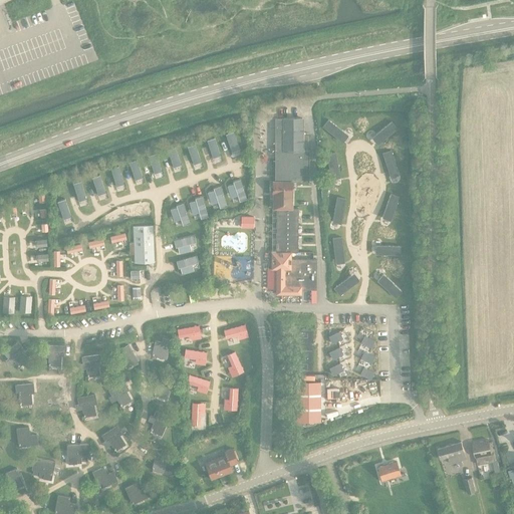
[(274,181),(272,181),(272,192),(273,193),(273,194),(292,194),(292,181),(301,181),(308,181),(308,173),(308,135),(302,135),(302,125),(301,125),(301,117),(278,117),(275,117),(274,160),(274,181)]
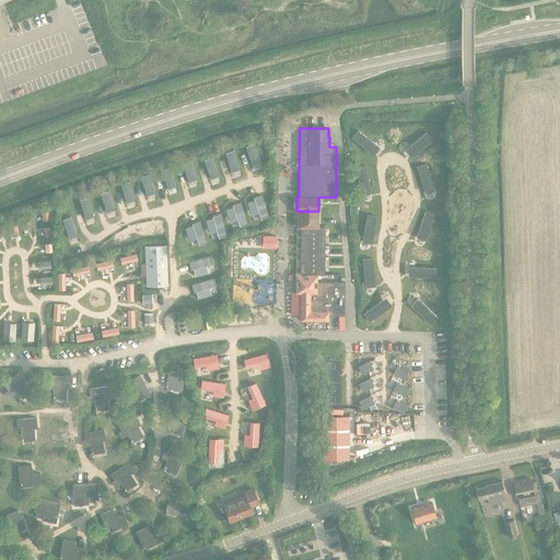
[(382,144),(358,128),(351,137),(375,153),(382,144)]
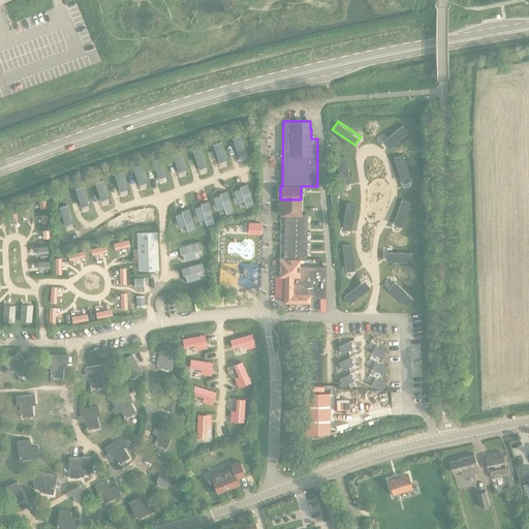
[(384,139),(390,147),(410,130),(404,123),(384,139)]
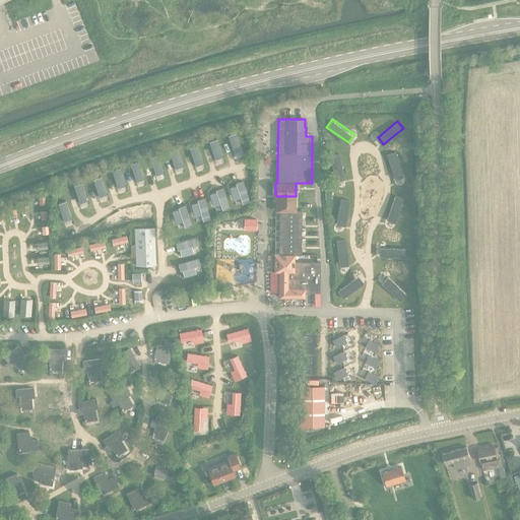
[(235,132),(228,135),(233,151),(241,149),(235,132)]
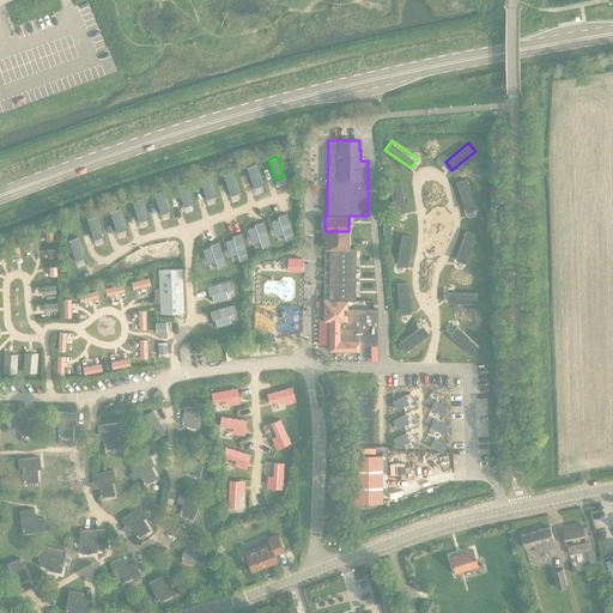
[(255,164),(246,167),(253,186),(261,183),(255,164)]
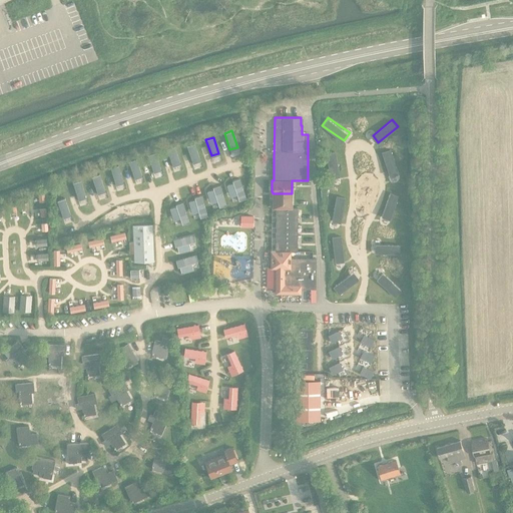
[(193,143),(186,145),(192,162),(199,159),(193,143)]
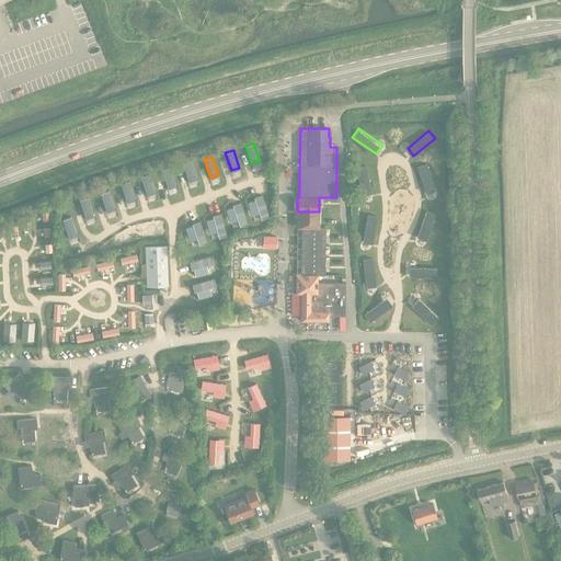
[(190,160),(182,162),(187,180),(196,178),(190,160)]
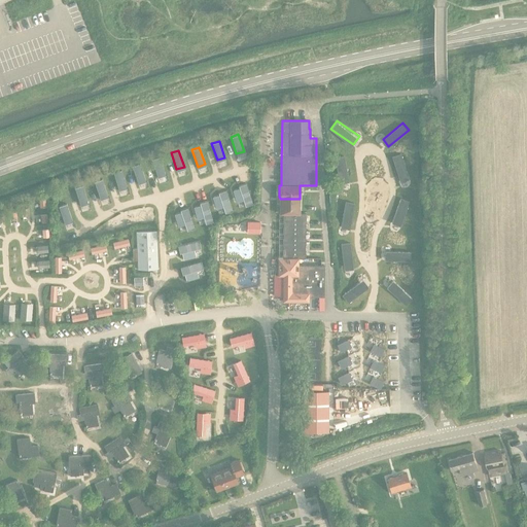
[(401,177),(410,174),(402,152),(394,155),(401,177)]
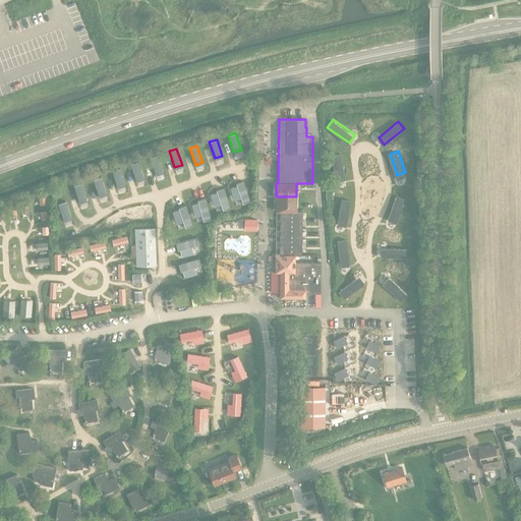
[(340,154),(330,156),(336,180),(345,178),(340,154)]
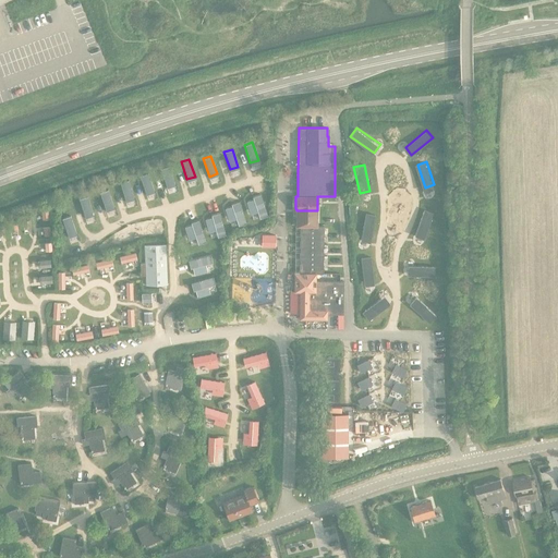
[(168,166),(160,169),(166,186),(174,183),(168,166)]
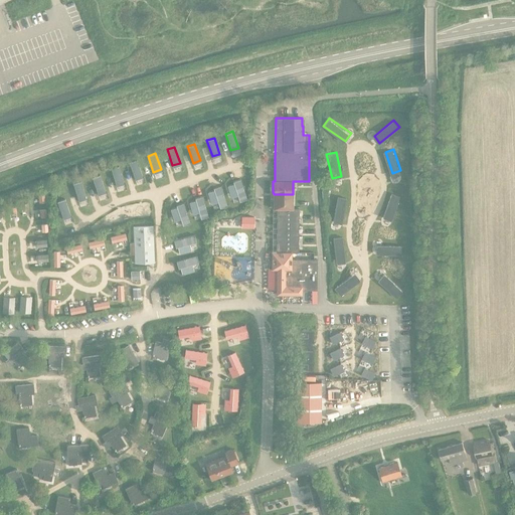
[(136,159),(129,162),(134,178),(141,176),(136,159)]
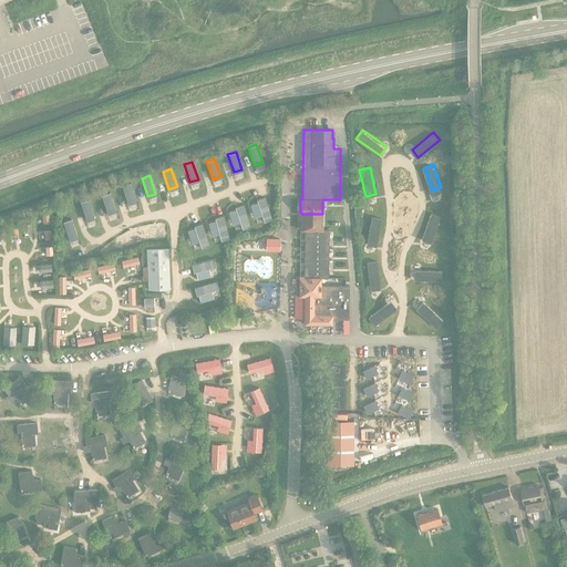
[(130,183),(122,185),(127,203),(135,200),(130,183)]
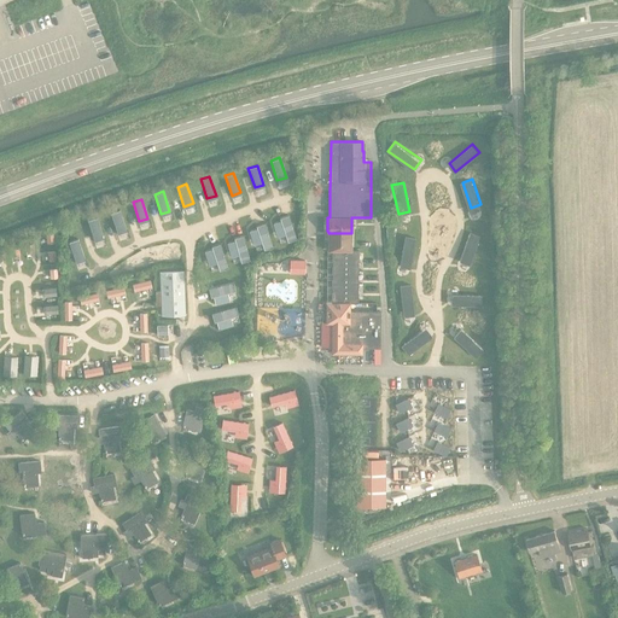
[(118,210),(110,213),(116,232),(126,229),(118,210)]
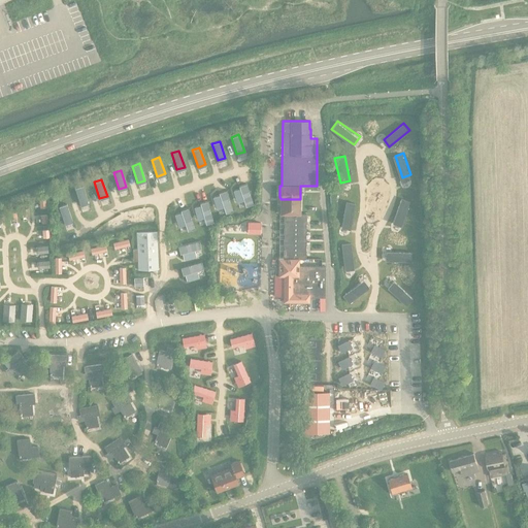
[(245,184),(238,186),(245,206),(253,204),(245,184)]
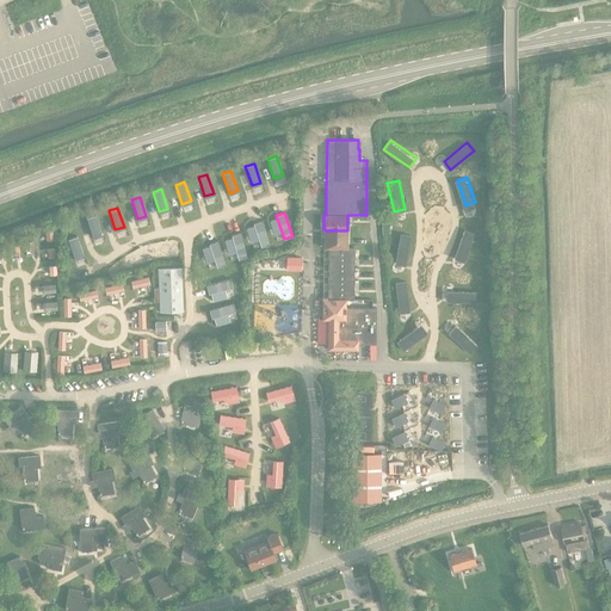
[(94,215),(86,217),(92,236),(102,234),(94,215)]
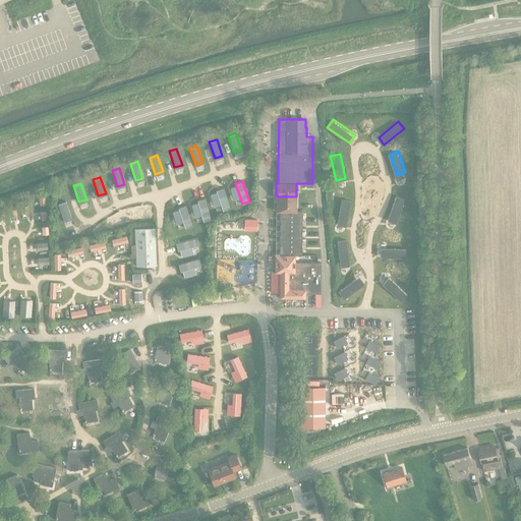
[(223,186),(216,189),(222,209),(229,207),(223,186)]
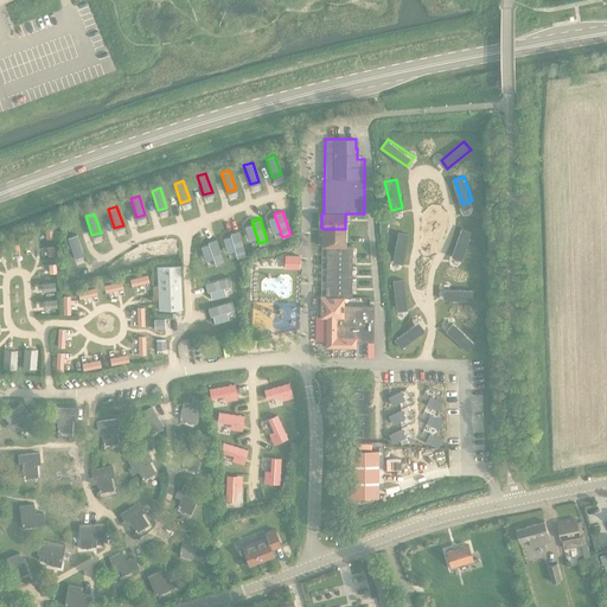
[(464,225),(453,253),(462,257),(473,229),(464,225)]
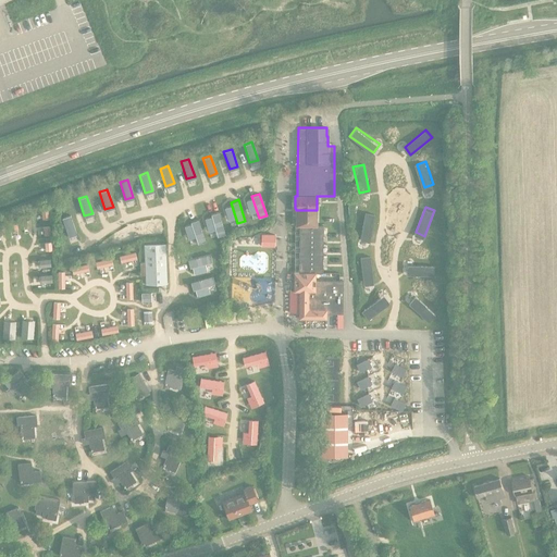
[(317,210),(296,210),(296,225),(299,225),(299,272),(294,272),(294,291),(298,291),(298,314),(302,318),(326,318),(326,313),(343,313),(343,281),(314,280),(314,273),(322,273),(322,225),(316,225),(317,210)]
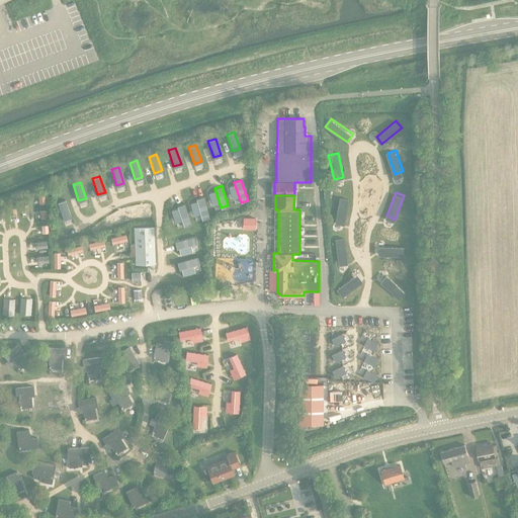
[(349,198),(341,196),(336,222),(345,223),(349,198)]
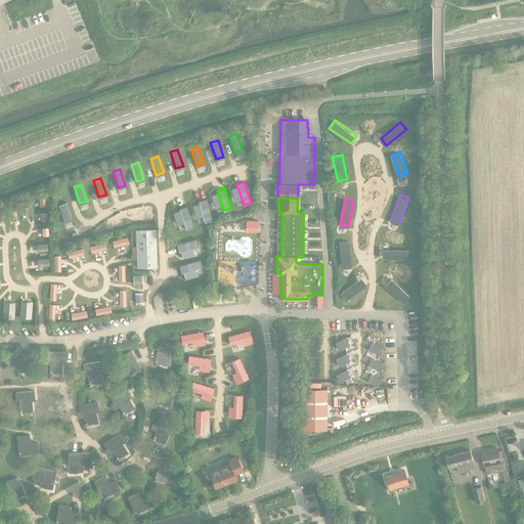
[(206,200),(198,202),(204,222),(212,220),(206,200)]
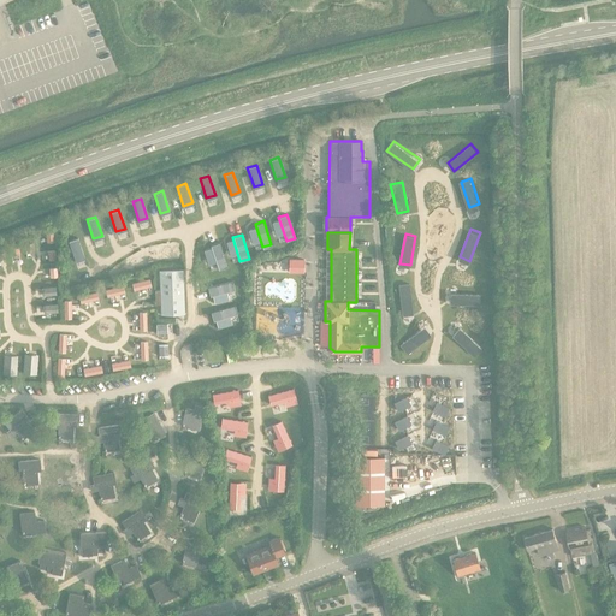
[(77,238),(67,241),(75,260),(83,258),(77,238)]
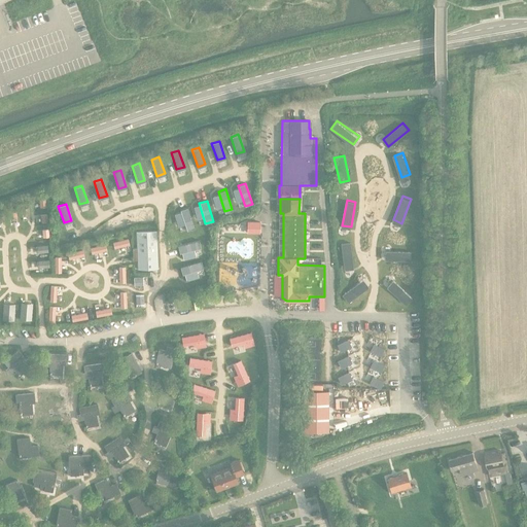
[(186,207),(179,210),(186,231),(194,227),(186,207)]
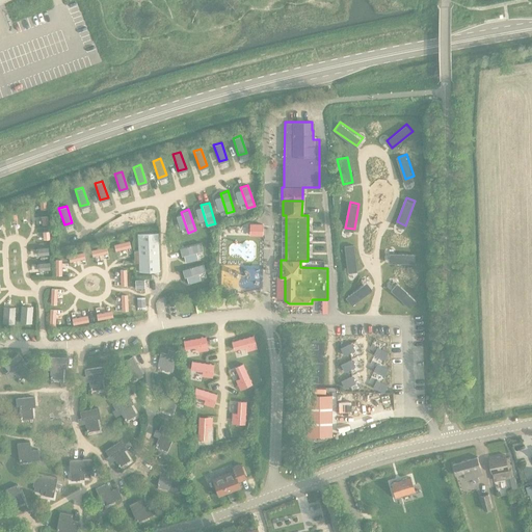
[(262,224),(249,223),(249,235),(261,235),(262,224)]
